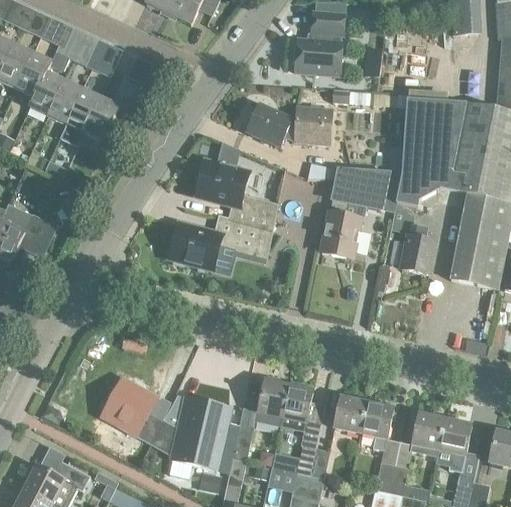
[(146,0),(145,3),(167,14),(174,0),(146,0)]
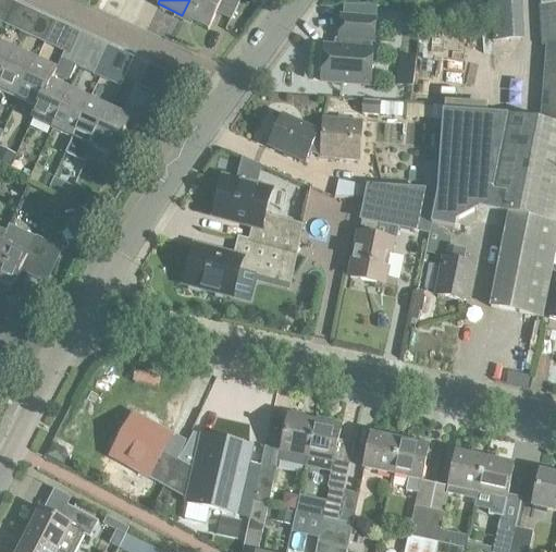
[(189,0),(182,15),(207,26),(209,27),(217,11),(230,16),(237,0),(189,0)]
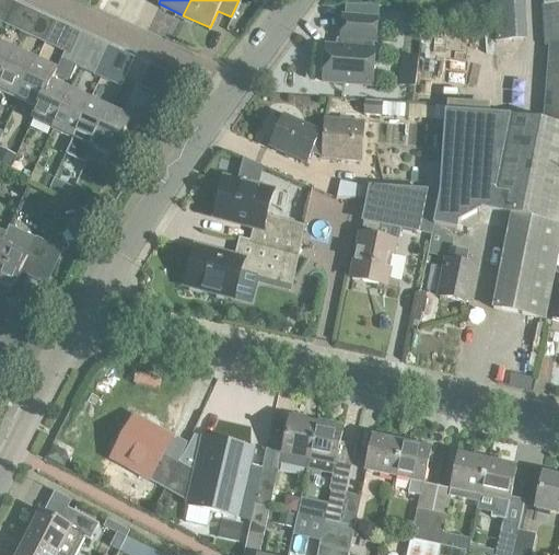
[(490,0),(493,38),(526,37),(523,0),(490,0)]
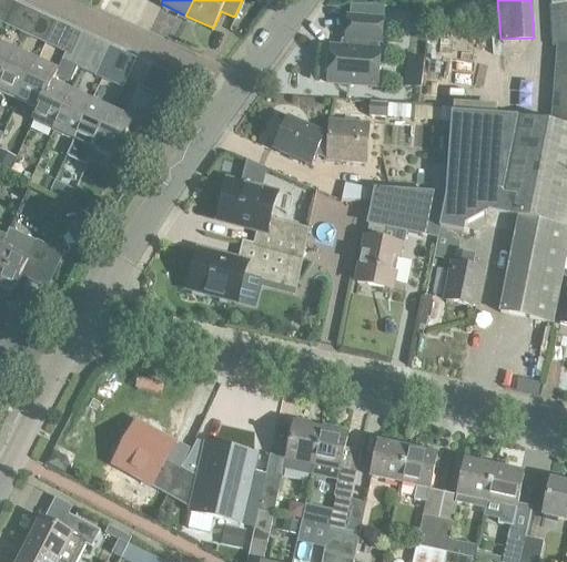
[(548,0),(552,43),(556,42),(566,41),(566,0),(548,0)]
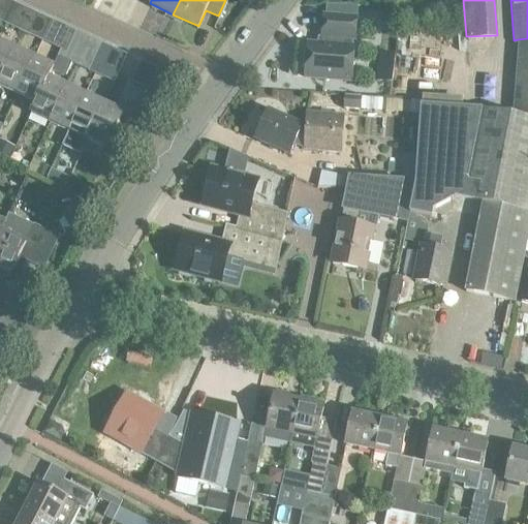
[(445,8),(441,10),(447,22),(462,16),(456,3),(452,5),(445,8)]
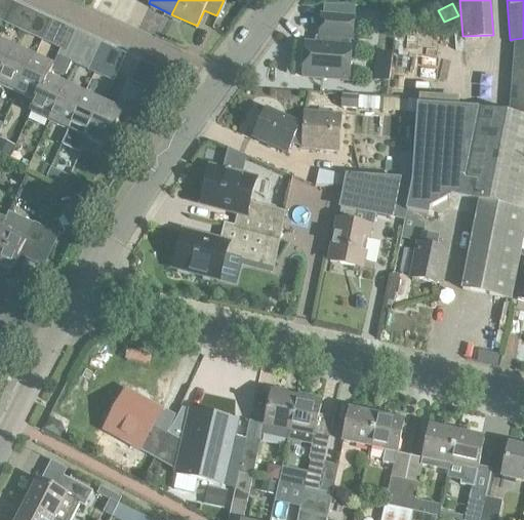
[(380,5),(379,13),(387,24),(396,24),(398,7),(380,5)]
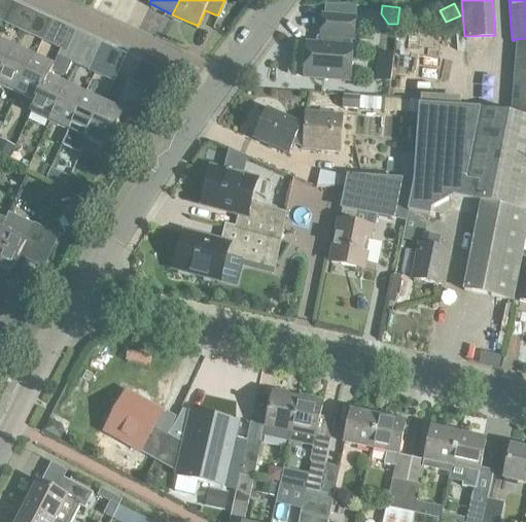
[(28,6),(24,16),(32,21),(37,10),(28,6)]
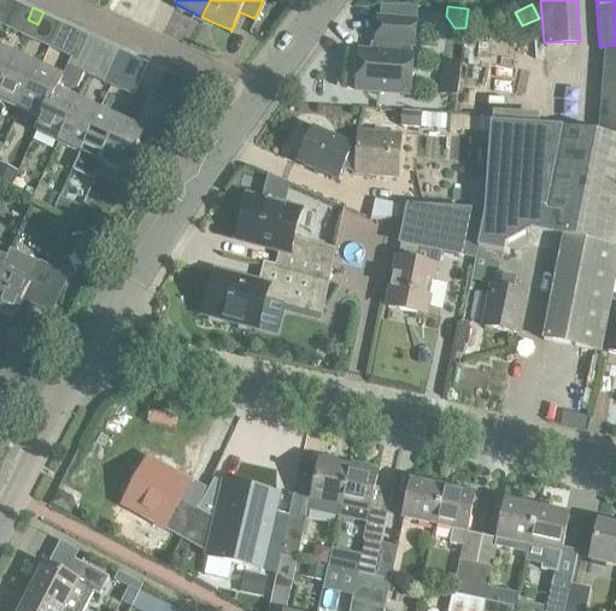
[(357,45),(355,88),(410,92),(414,50),(409,48),(410,42),(414,43),(416,15),(380,12),(376,12),(374,36),(376,36),(376,46),(357,45)]
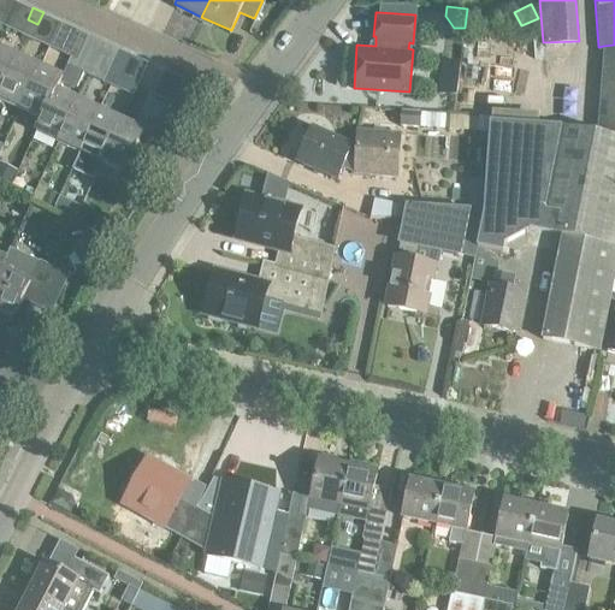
[(37,24),(28,19),(22,31),(33,36),(37,24)]
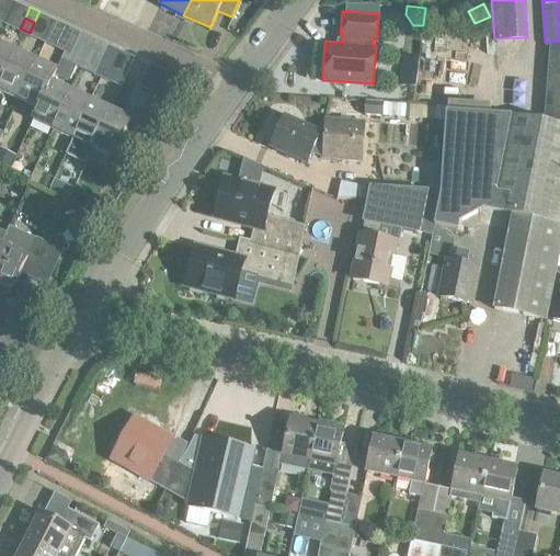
[(80,30),(69,25),(65,36),(75,41),(80,30)]
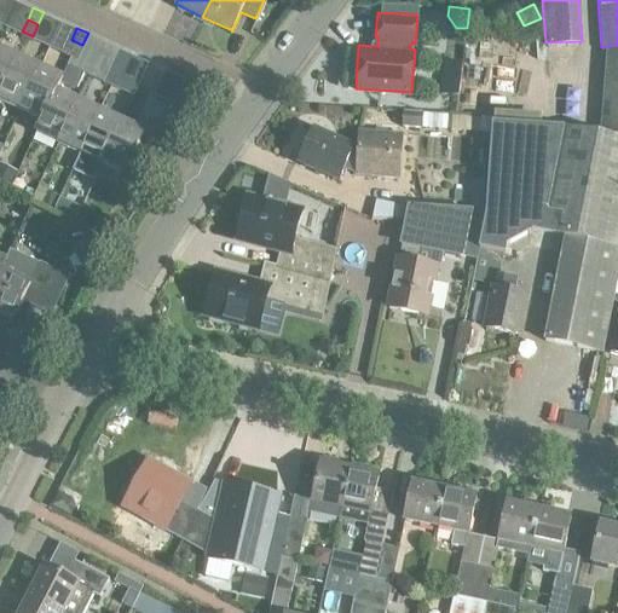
[(71,40),(65,52),(70,55),(76,57),(82,45),(71,40)]
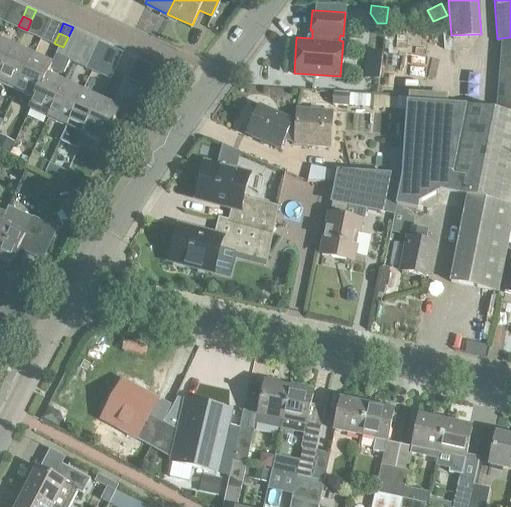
[(0,75),(14,44),(0,37),(0,75)]
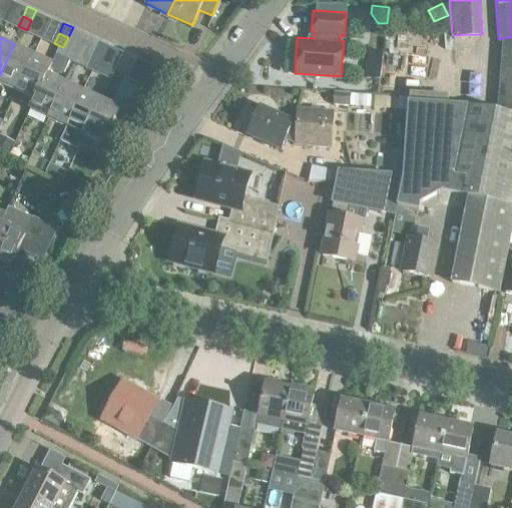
[(511,37),(502,38),(496,108),(511,111),(511,37)]
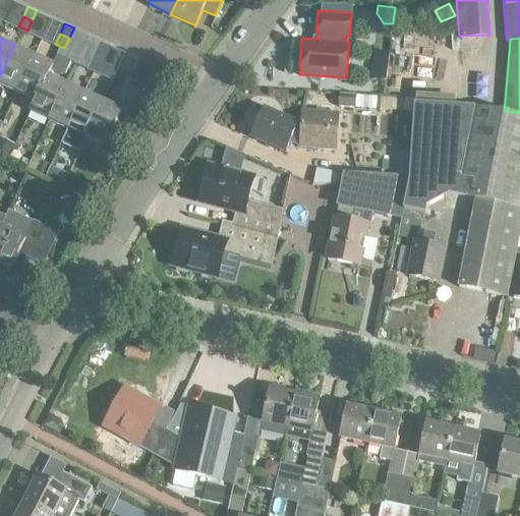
[(101,40),(97,50),(106,55),(111,45),(101,40)]
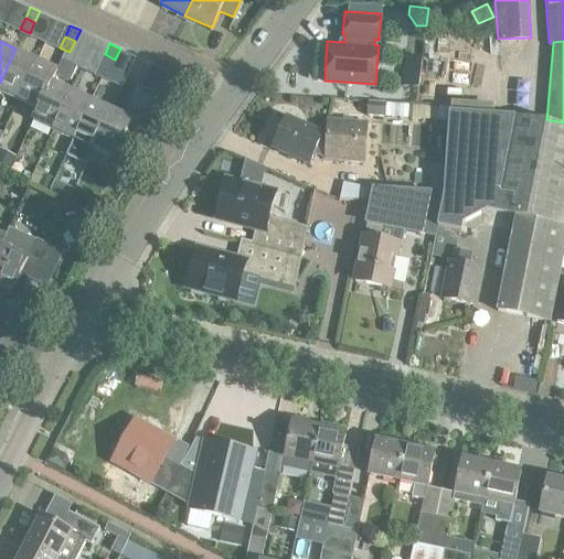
[(35,58),(16,49),(0,83),(0,88),(18,97),(35,58)]
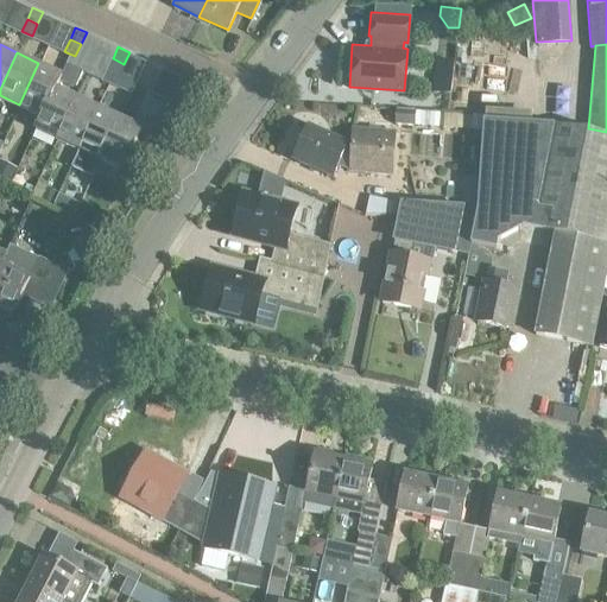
[(61,73),(58,78),(70,84),(75,83),(82,67),(84,62),(69,54),(67,59),(61,73)]
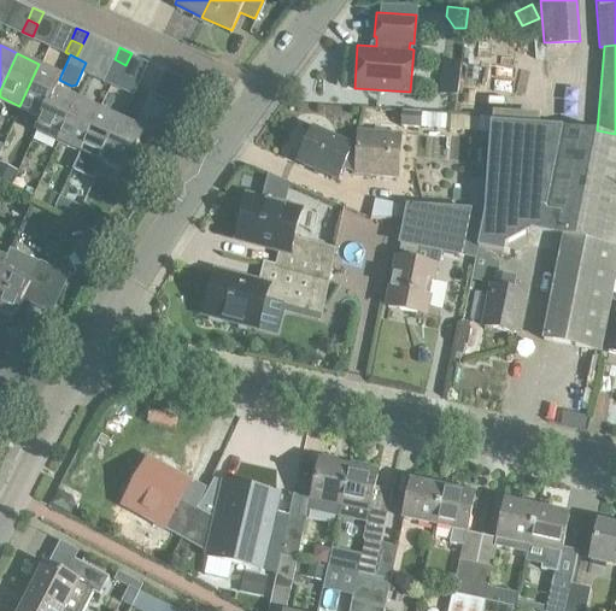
[(440,57),(435,90),(456,93),(461,59),(440,57)]
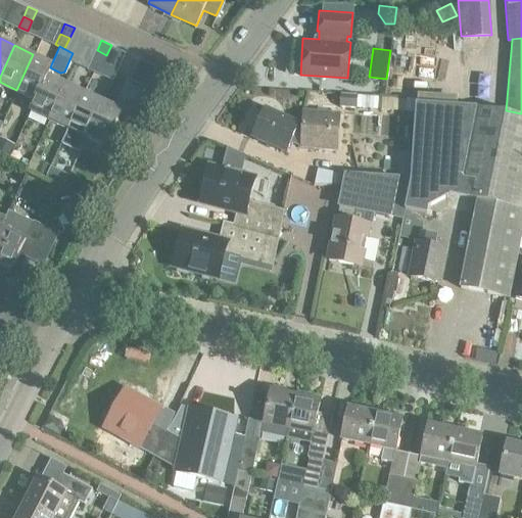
[(97,50),(92,60),(97,62),(102,64),(106,55),(97,50)]
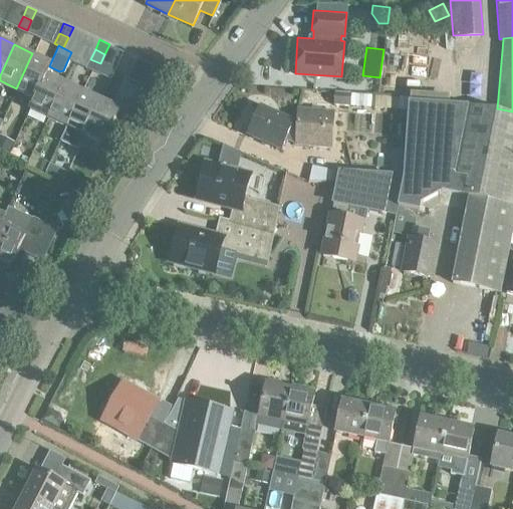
[(51,61),(32,53),(16,88),(33,96),(45,72),(49,66),(51,61)]
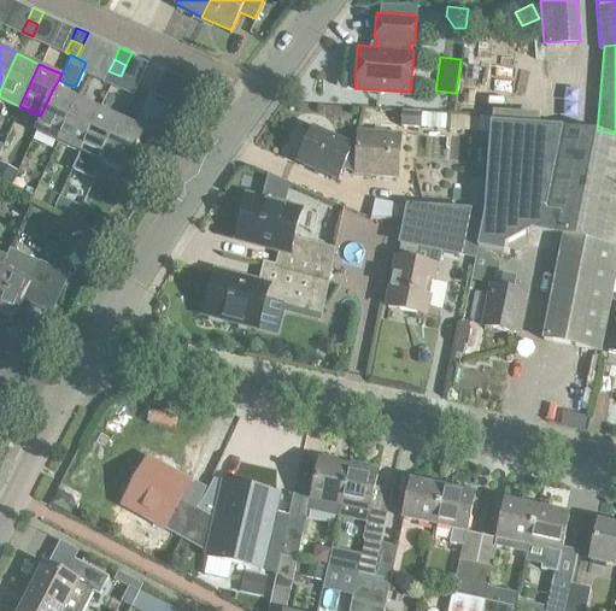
[(186,87),(180,84),(183,76),(163,66),(152,92),(179,104),(186,87)]
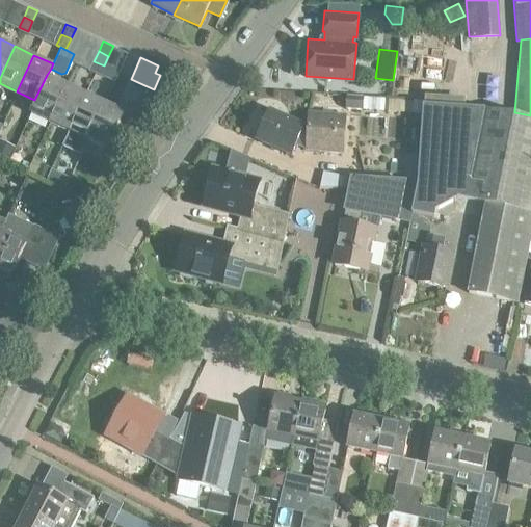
[(34,100),(29,110),(49,120),(65,84),(47,75),(34,100)]
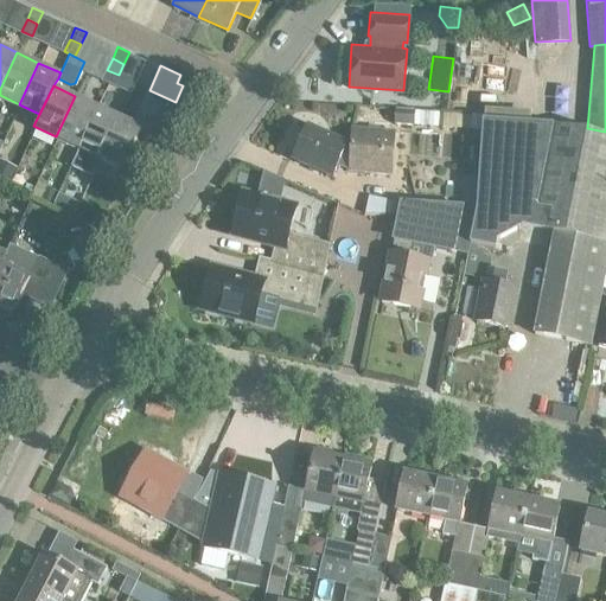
[(75,96),(56,136),(77,147),(96,106),(75,96)]
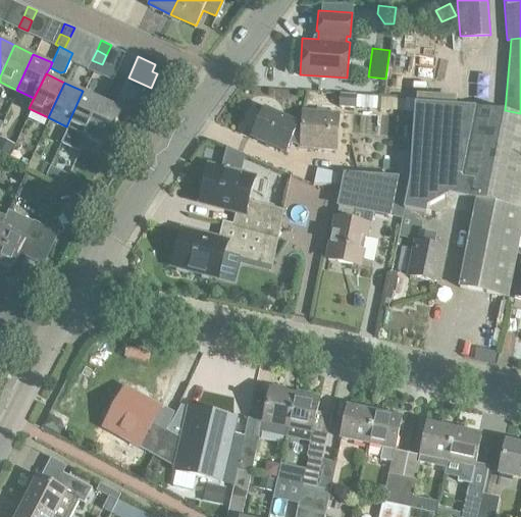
[(83,91),(66,126),(86,135),(101,99),(83,91)]
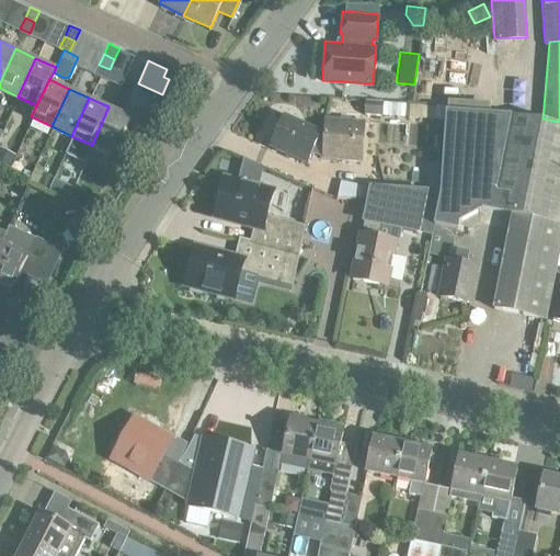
[(381,113),(383,102),(383,99),(364,98),(363,112),(381,113)]
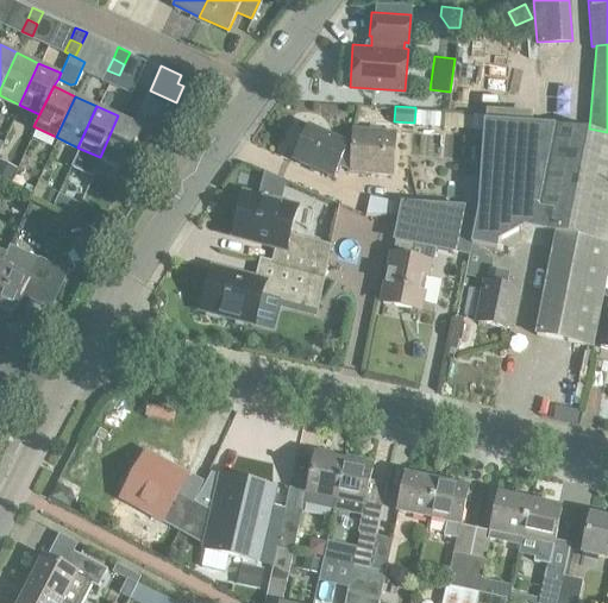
[(118,115),(100,157),(121,168),(140,126),(118,115)]
